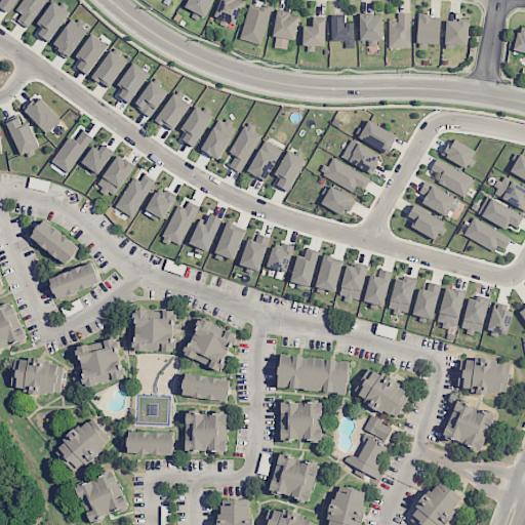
[(1,0),(0,2),(0,7),(9,13),(17,0),(1,0)]
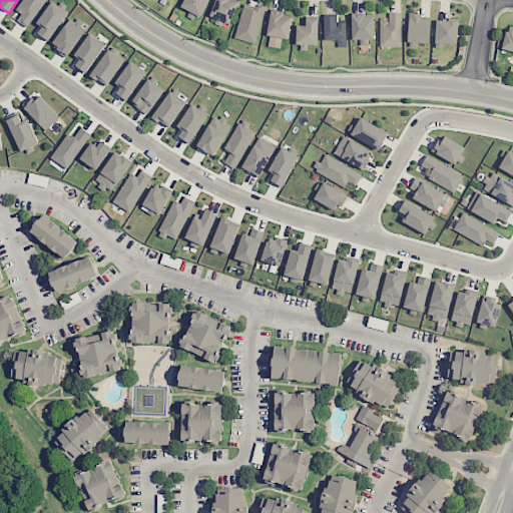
[(22,14),(17,21),(27,27),(45,0),(23,0),(16,10),(22,14)]
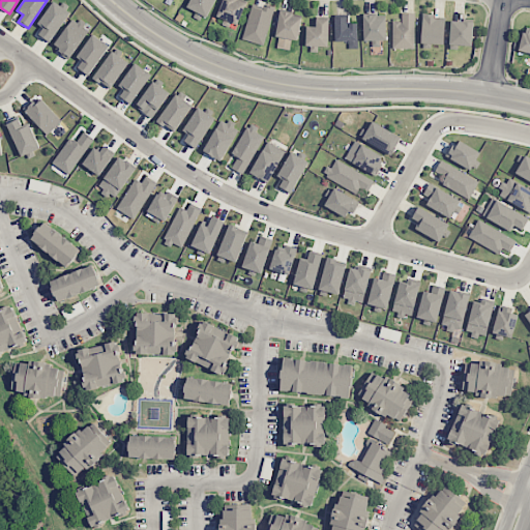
[(205,20),(214,0),(190,0),(186,9),(205,20)]
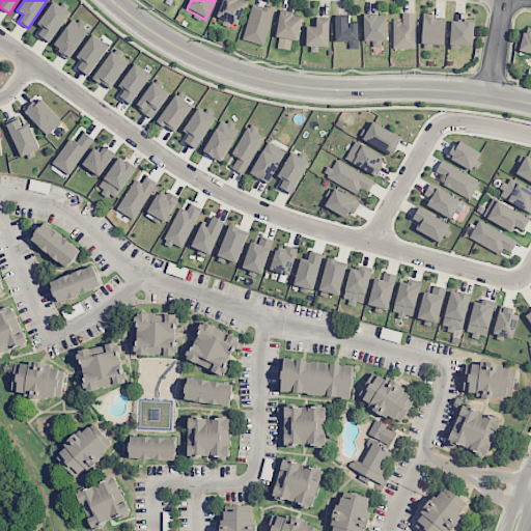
[(224,0),(217,16),(238,25),(248,1),(244,0),(224,0)]
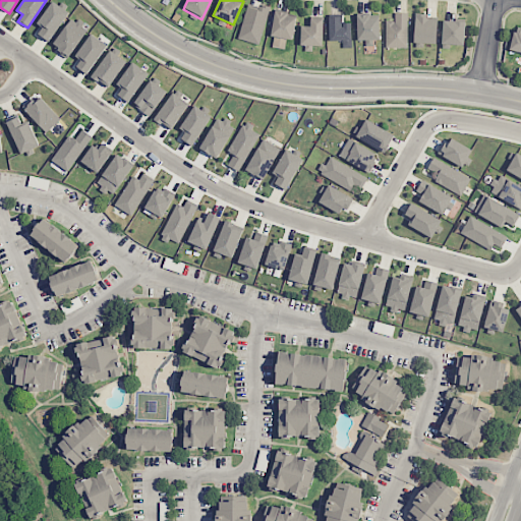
[(38,23),(43,27),(38,35),(49,42),(69,12),(53,1),(38,23)]
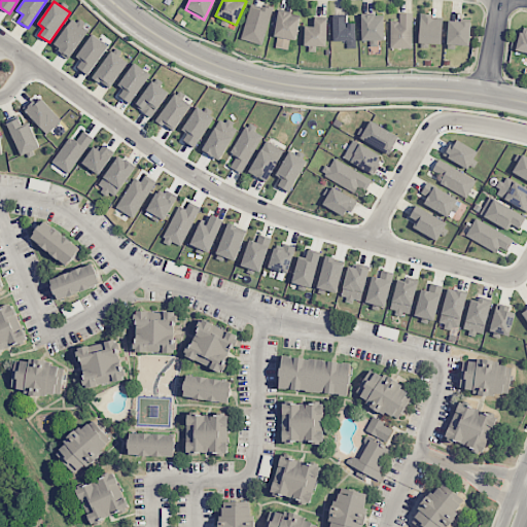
[(273,8),(251,3),(241,39),(262,45),(273,8)]
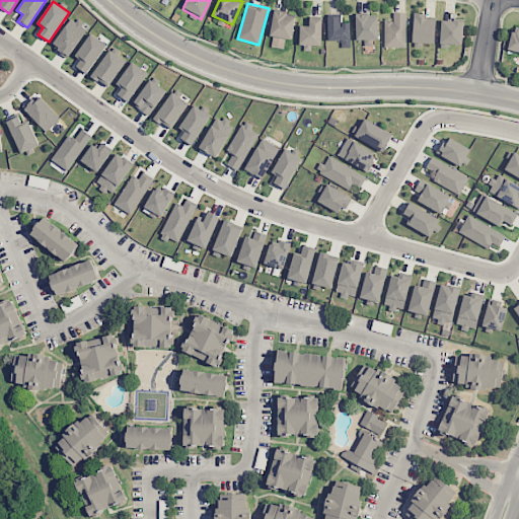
[(270,47),(284,49),(285,39),(292,40),(295,14),(274,12),(270,47)]
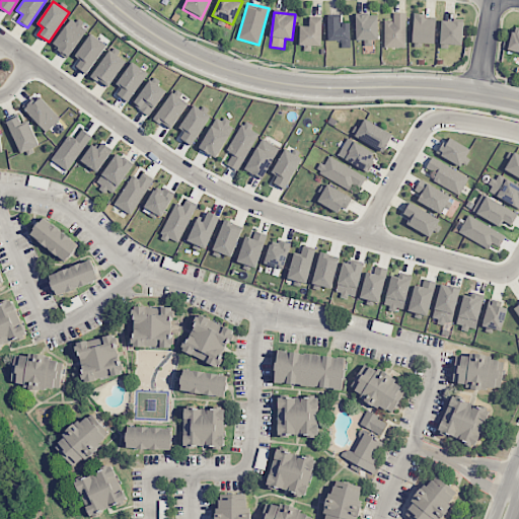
[(406,13),(393,12),(393,21),(385,21),(384,48),(406,48),(406,13)]
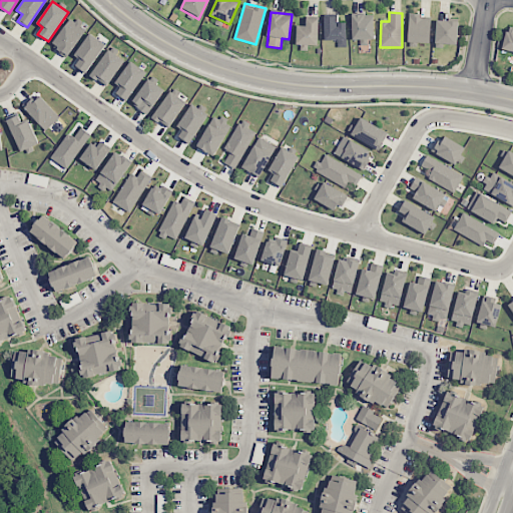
[(352,40),(360,40),(360,43),(374,42),(374,15),(352,16),(352,40)]
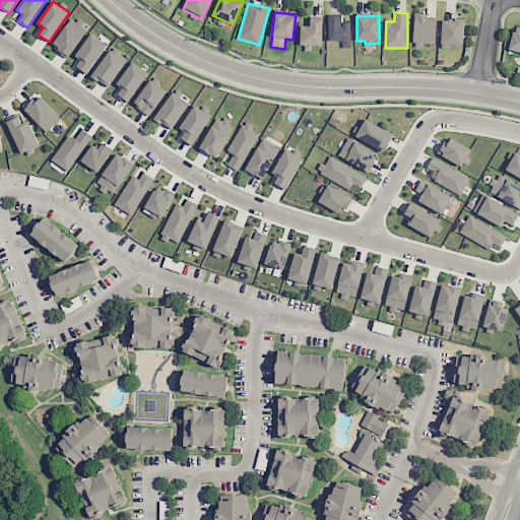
[(413,43),(436,44),(437,16),(414,15),(413,43)]
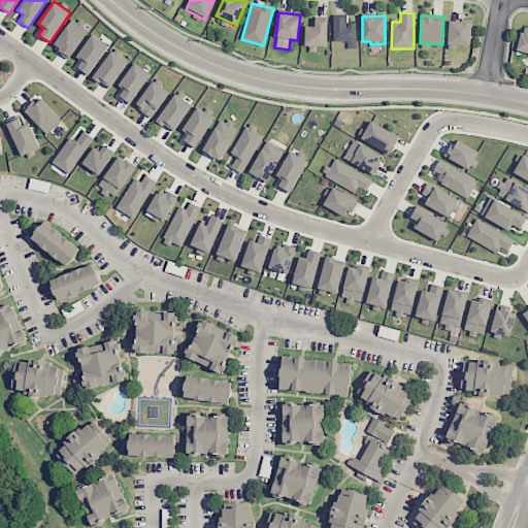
[(334,41),(357,41),(356,23),(348,24),(347,17),(333,18),(334,41)]
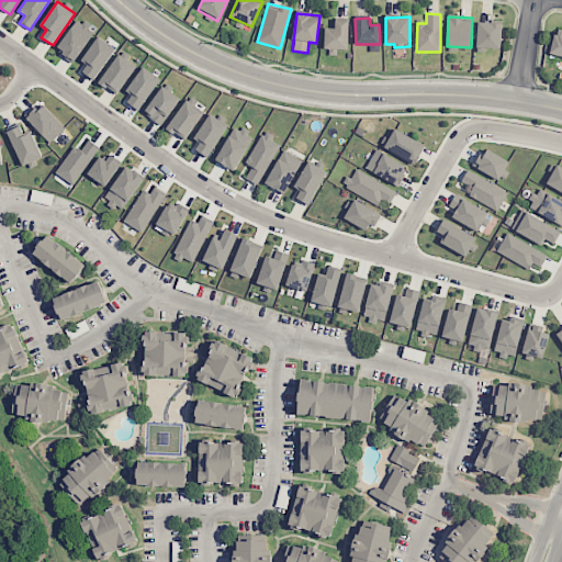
[(75,62),(96,31),(78,19),(57,49),(75,62)]
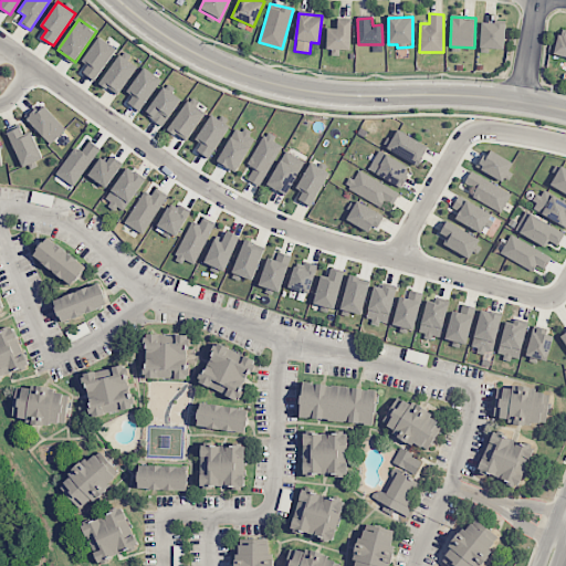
[(352,20),(338,19),(338,28),(327,28),(326,49),(350,50),(352,20)]
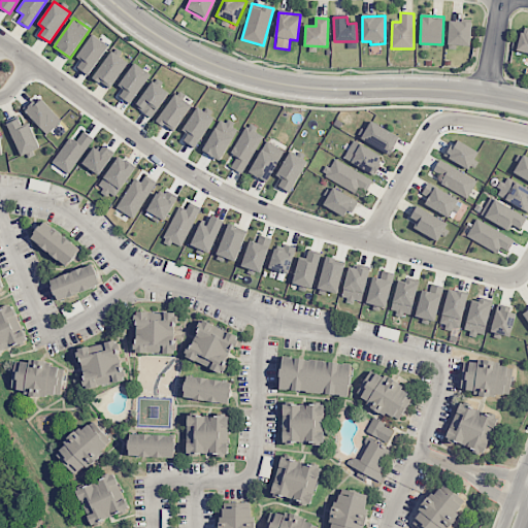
[(470,45),(471,22),(450,21),(449,44),(470,45)]
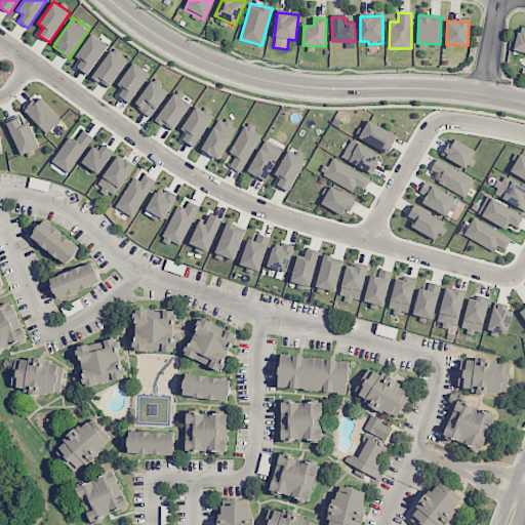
[(109,46),(93,35),(73,63),(88,74),(109,46)]
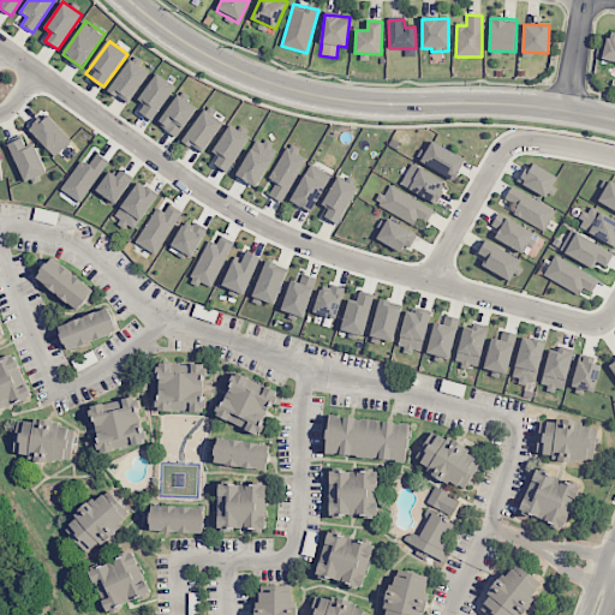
[(127,103),(150,72),(131,59),(108,90),(127,103)]
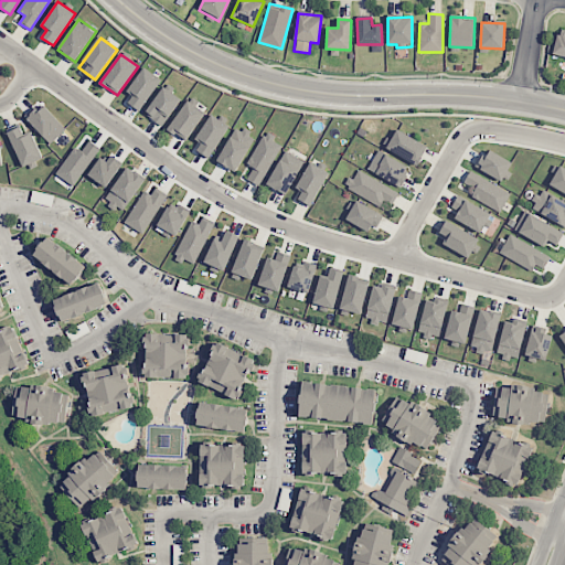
[(160,77),(141,67),(128,93),(132,95),(128,104),(142,112),(160,77)]
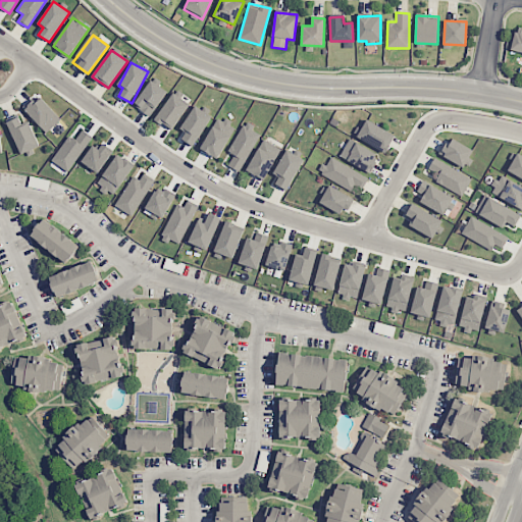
[(167,90),(150,80),(135,106),(152,116),(167,90)]
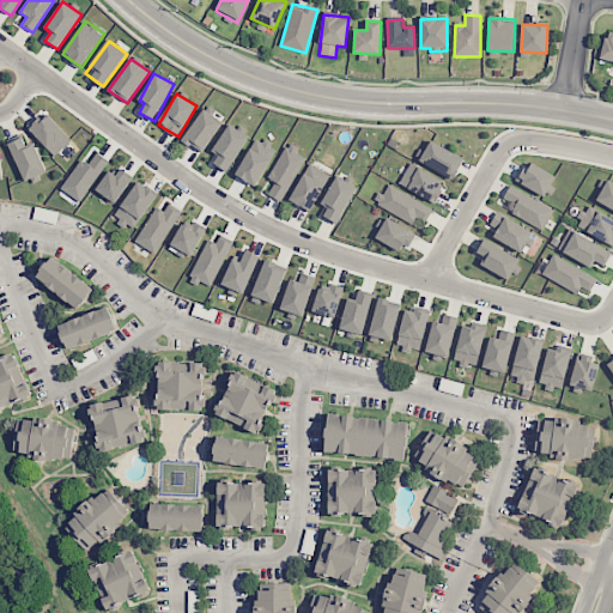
[(223,120),(202,109),(183,143),(204,153),(223,120)]
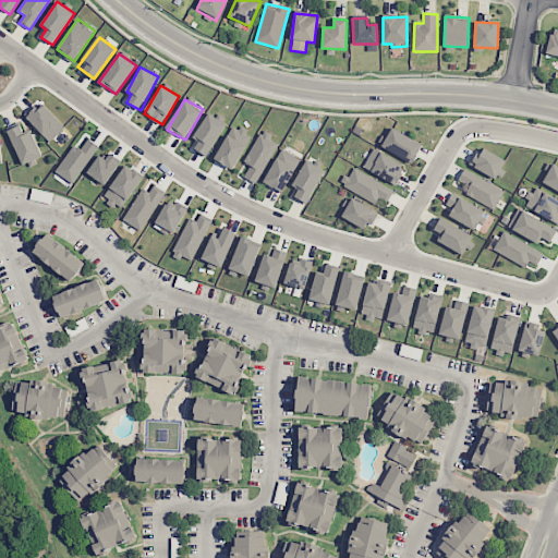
[(50,142),(65,128),(41,102),(27,117),(50,142)]
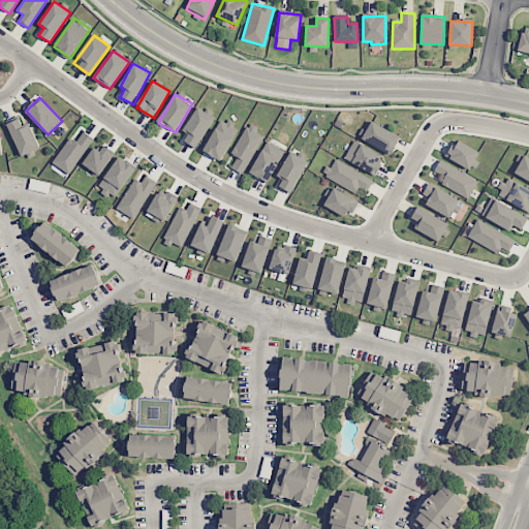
[(214,117),(197,107),(180,139),(197,149),(214,117)]
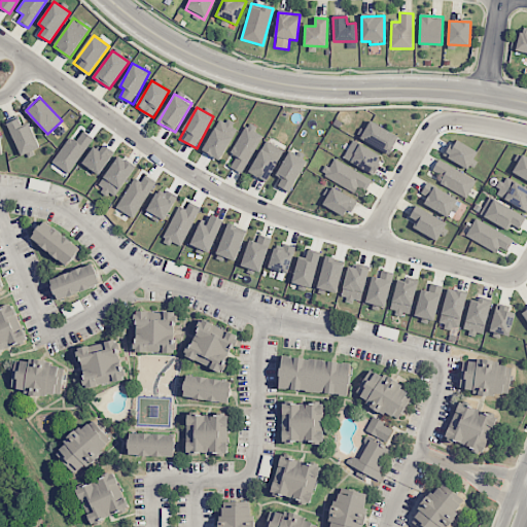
[(7,124),(22,156),(38,148),(25,115),(7,124)]
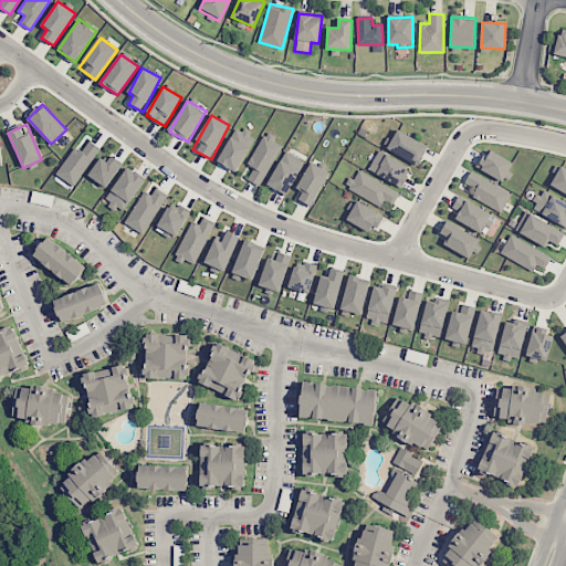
[(237,126),(218,163),(237,173),(255,137),(237,126)]
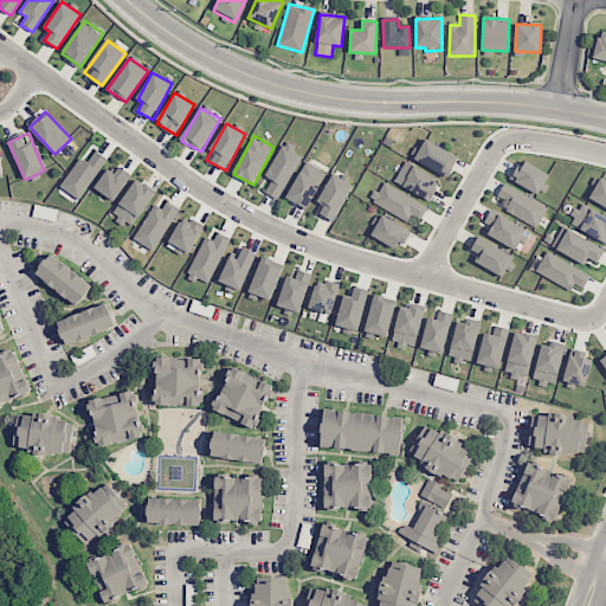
[(414,159),(447,178),(459,158),(426,139),(414,159)]
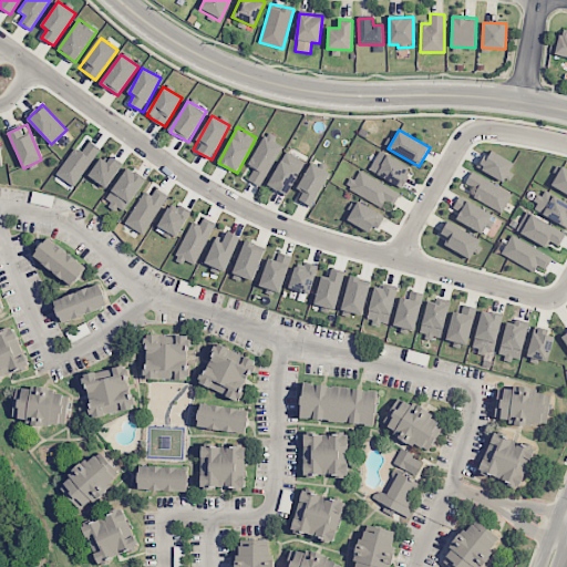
[(266,133),(248,165),(255,168),(248,179),(260,186),(284,143),(266,133)]
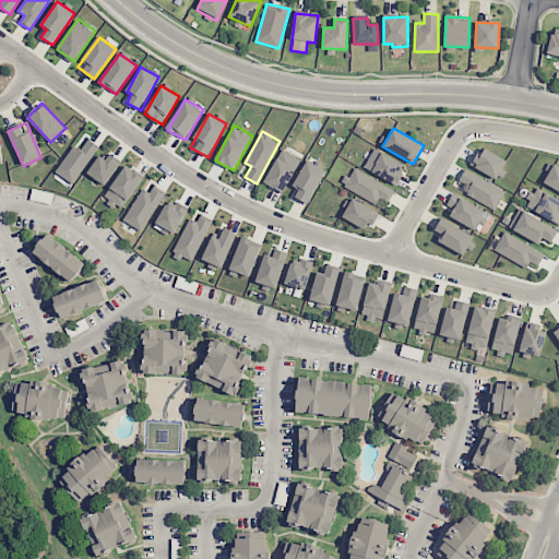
[(73,144),(56,173),(74,185),(98,145),(87,139),(81,150),(73,144)]
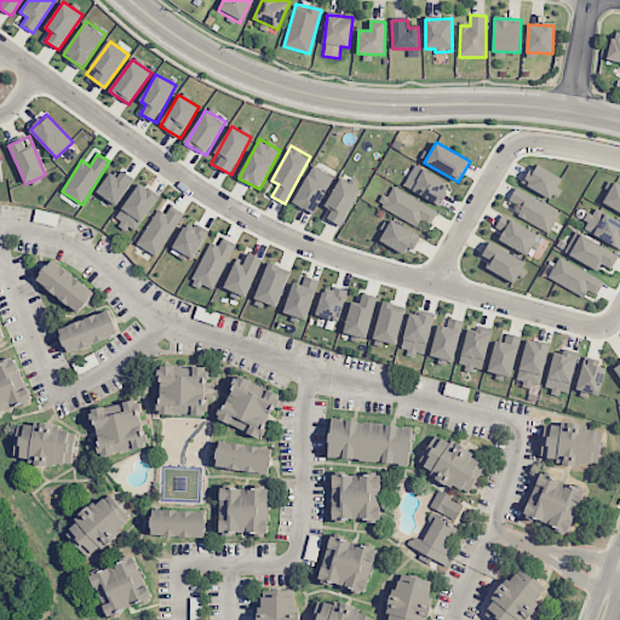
[(562,178),(534,164),(523,185),(551,199),(562,178)]
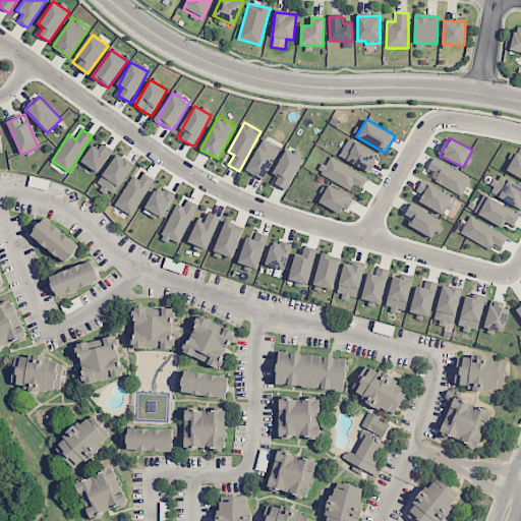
[(368,172),(378,154),(348,138),(339,157),(368,172)]
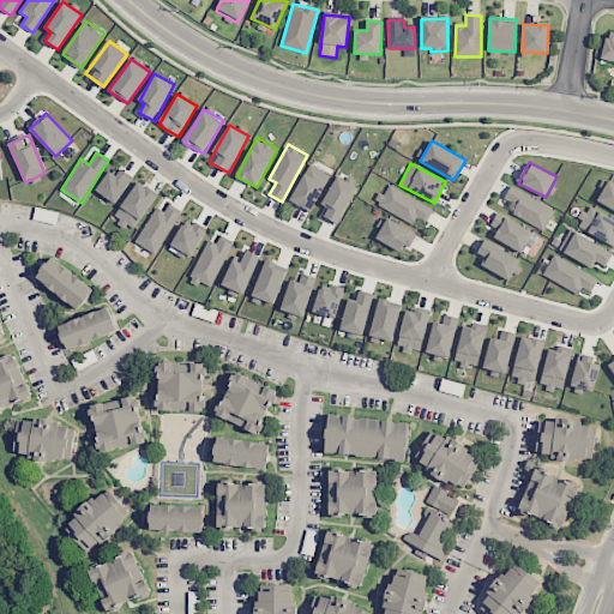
[(330,174),(308,164),(290,202),(312,212),(330,174)]
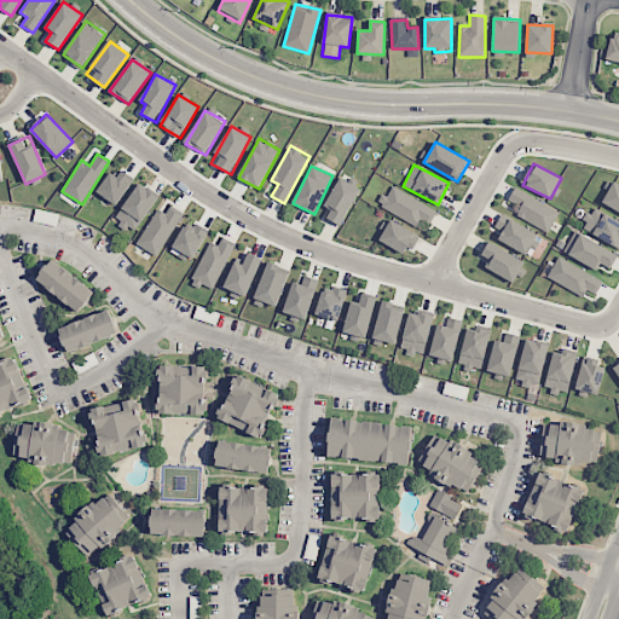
[(117,177),(110,172),(97,192),(116,206),(134,178),(122,169),(117,177)]
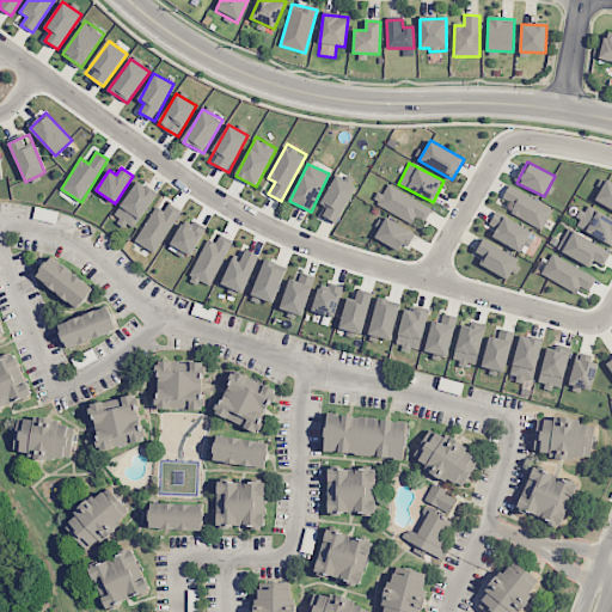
[(323,216),(338,224),(355,185),(335,176),(322,204),(328,207),(323,216)]
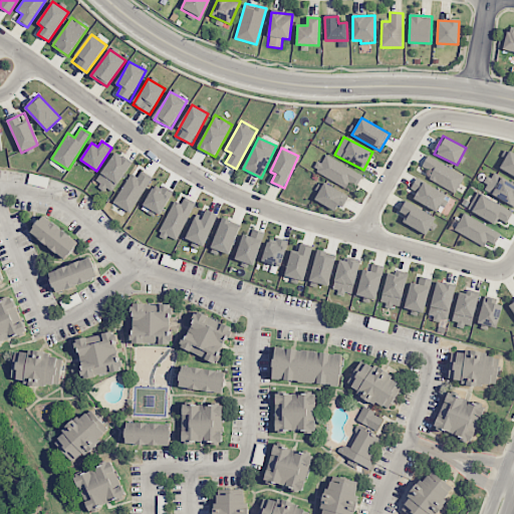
[(111,194),(132,163),(115,153),(95,183),(111,194)]
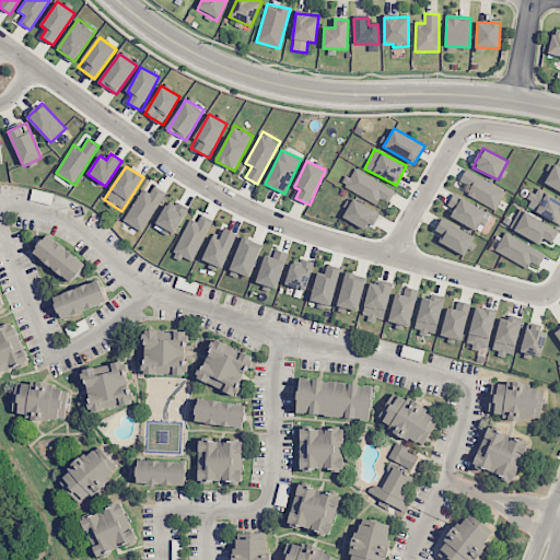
[(471,187),(467,195),(496,210),(505,190),(466,170),(461,181),(471,187)]
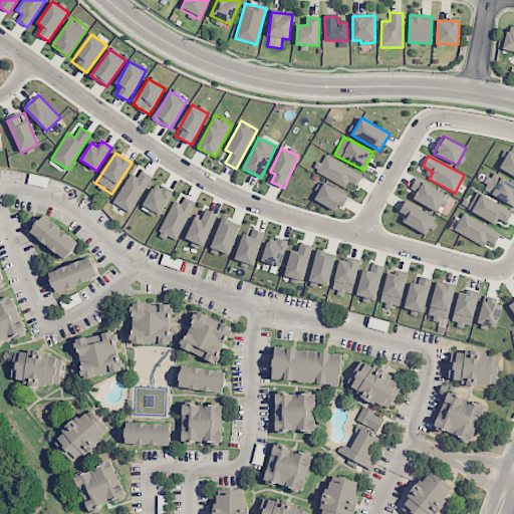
[(347,186),(349,183),(357,187),(362,173),(325,157),(322,163),(317,161),(312,172),(347,186)]
